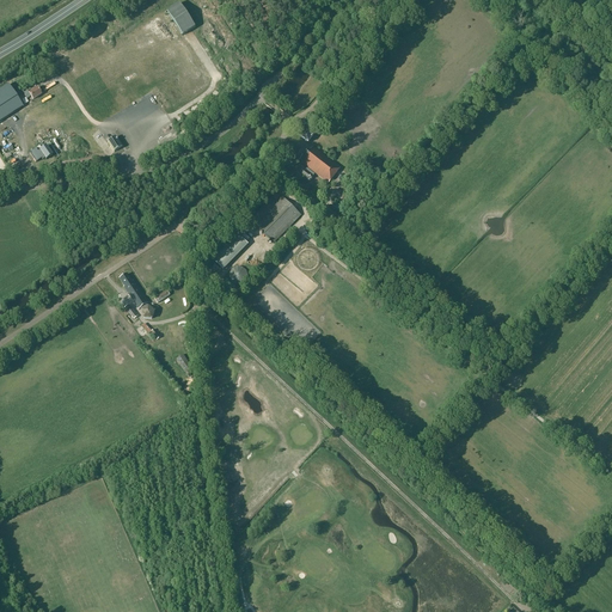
[(179,4),(167,12),(183,35),(195,28),(179,4)]
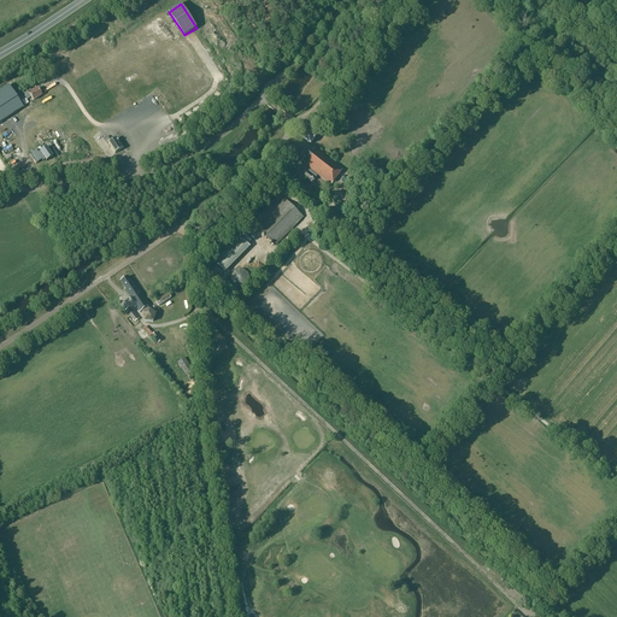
[(139,37),(119,48),(124,58),(144,47),(139,37)]
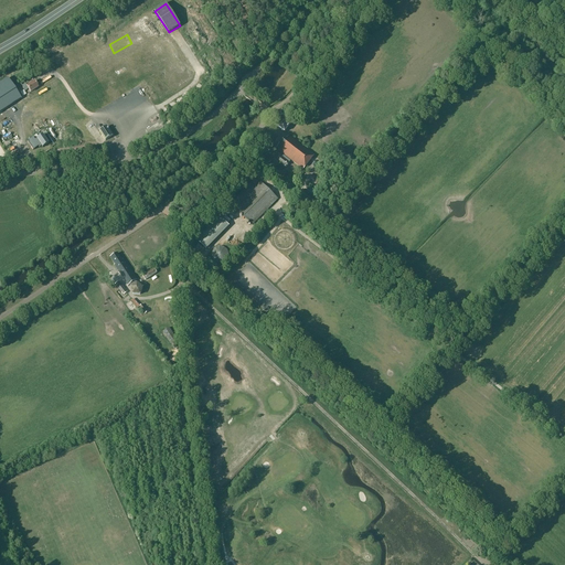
[(104,48),(86,57),(91,66),(109,56),(104,48)]
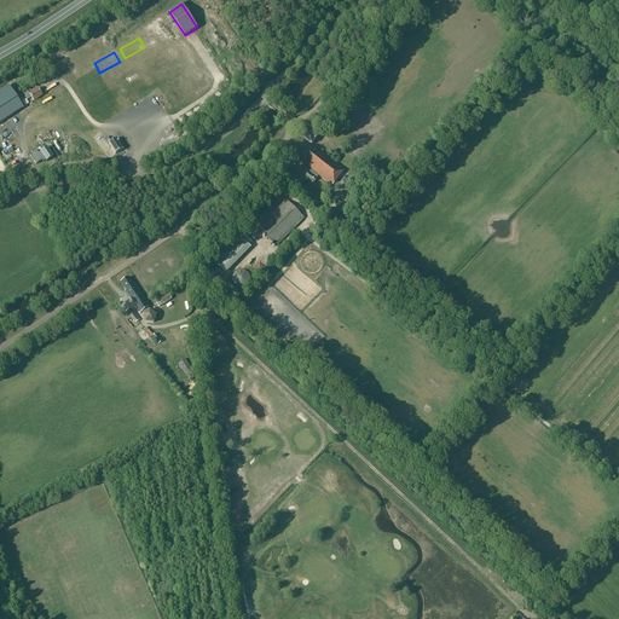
[(0,125),(23,111),(10,88),(0,93),(0,125)]
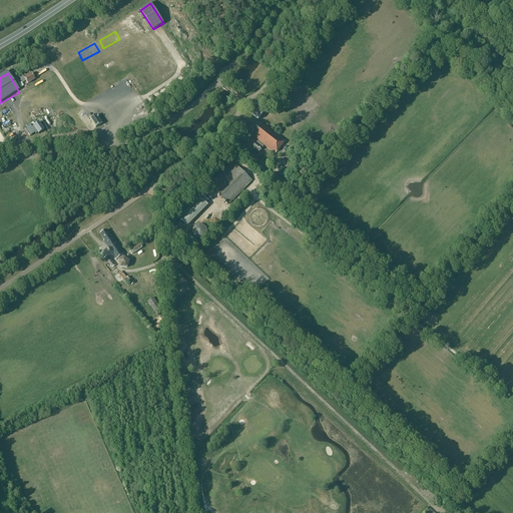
[(31,74),(24,78),(23,76),(19,78),(22,83),(25,81),(27,84),(34,79),(31,74)]
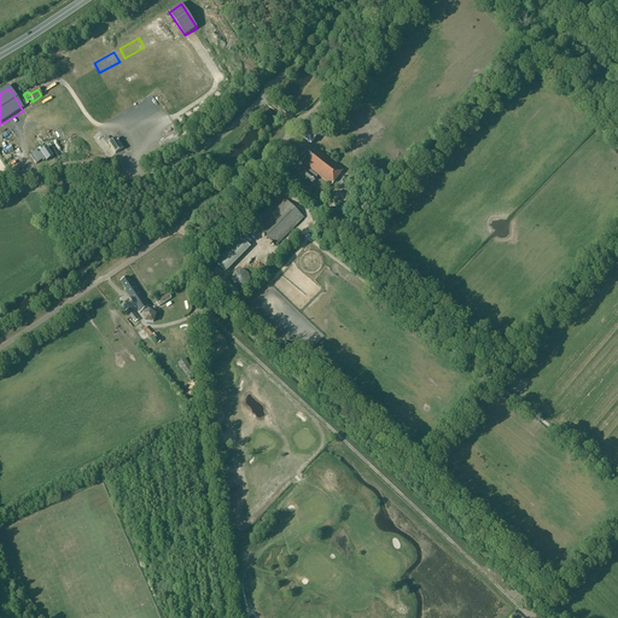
[(308,124),(299,135),(309,144),(318,133),(308,124)]
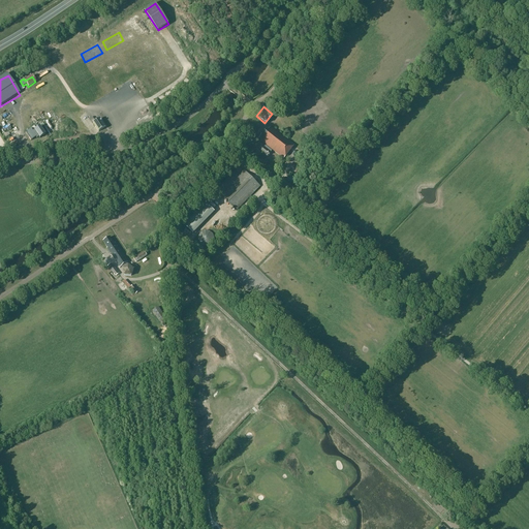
[(98,120),(95,116),(83,124),(88,132),(95,127),(98,132),(105,127),(100,119),(98,120)]
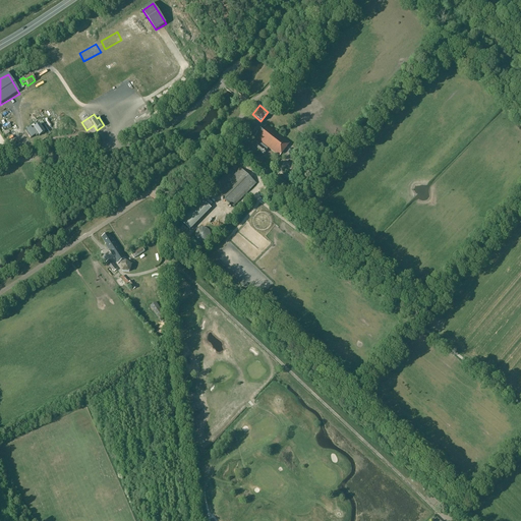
[(257,124),(254,129),(257,131),(256,132),(257,133),(254,137),(262,142),(269,148),(279,157),(289,143),(267,125),(264,128),(261,126),(261,127),(257,124)]
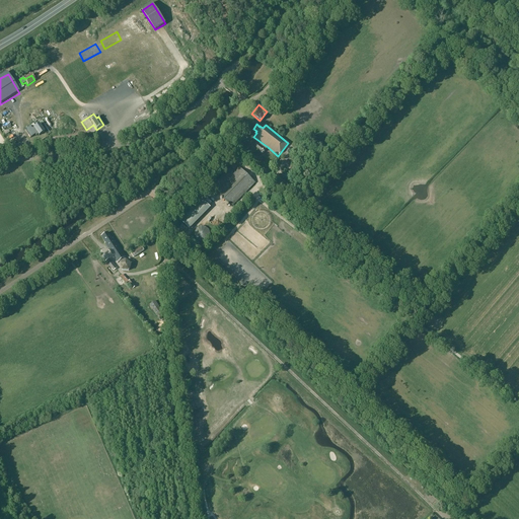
[(29,127),(24,131),(29,138),(34,135),(35,136),(38,135),(39,136),(45,132),(40,125),(31,130),(29,127)]
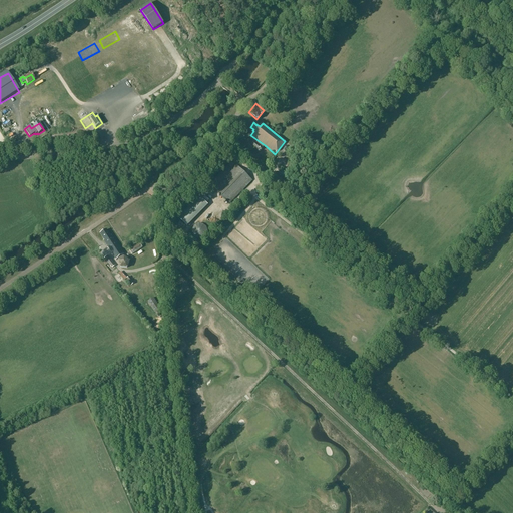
[(252,140),(248,145),(252,148),(252,147),(260,152),(263,148),(265,145),(258,140),(255,142),(252,140)]
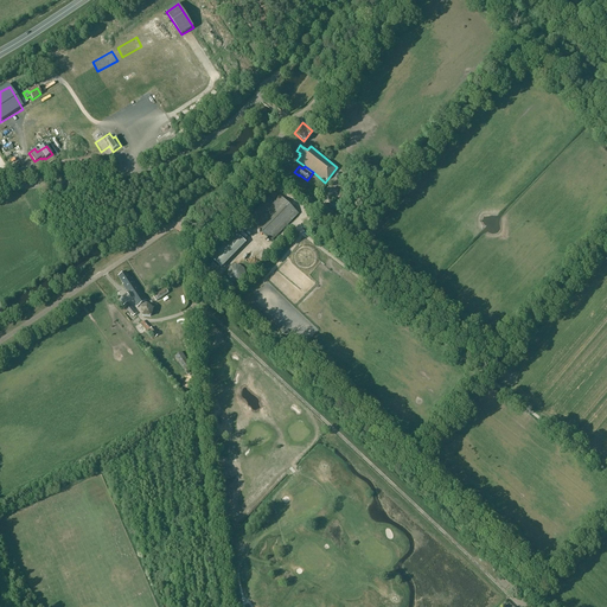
[(299,176),(294,172),(288,178),(293,183),(299,176)]
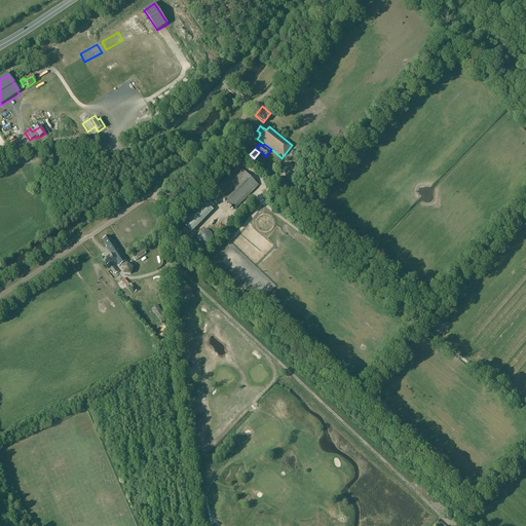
[(306,167),(309,170),(315,162),(311,159),(300,150),(296,155),(307,164),(308,164),(306,167)]
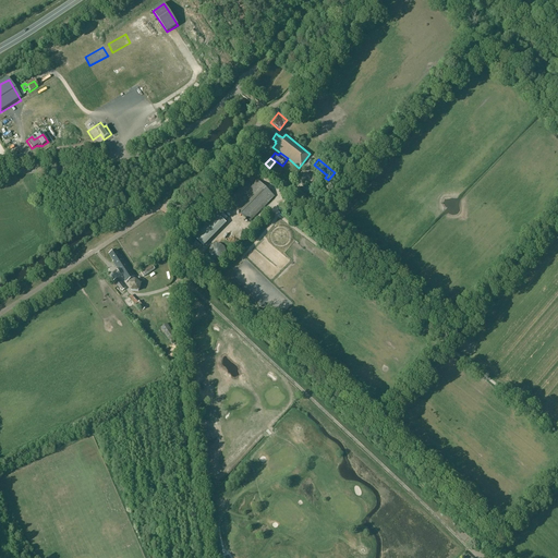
[(257,180),(252,185),(253,186),(233,207),(249,222),(275,196),(257,180)]
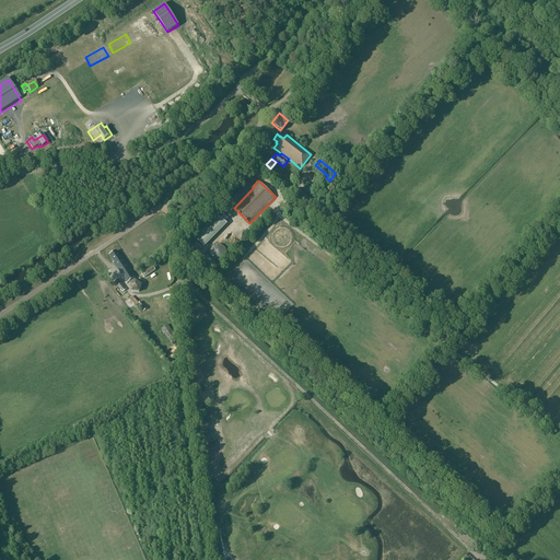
[(195,238),(205,248),(228,224),(218,214),(195,238)]
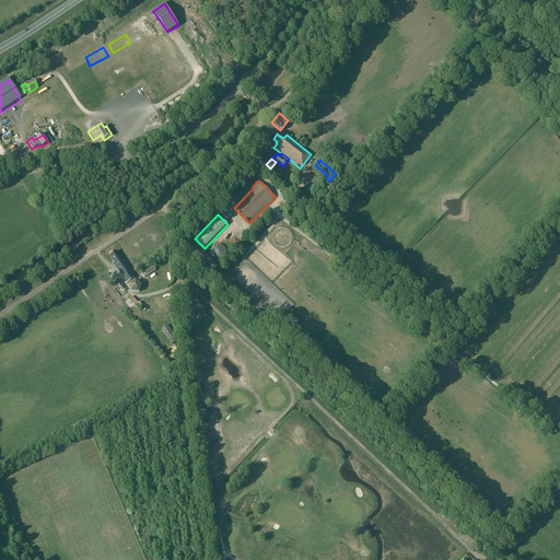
[(217,258),(224,252),(219,245),(211,252),(217,258)]
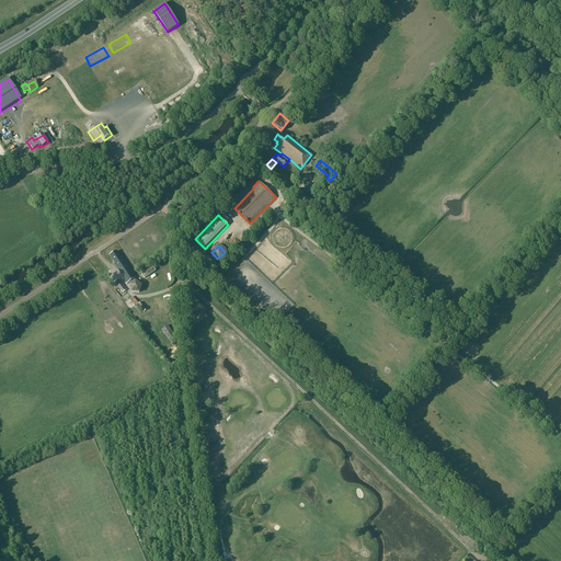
[(139,293),(142,286),(137,282),(136,283),(134,279),(136,278),(122,258),(121,259),(116,252),(110,255),(114,263),(113,263),(127,284),(128,283),(130,286),(130,287),(132,293),(139,293)]
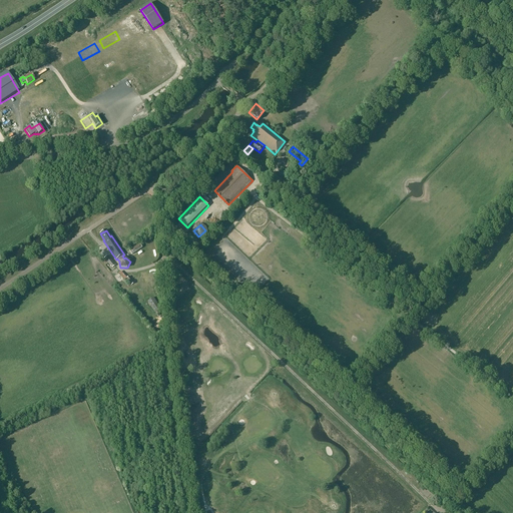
[(139,243),(129,250),(132,254),(142,247),(139,243)]
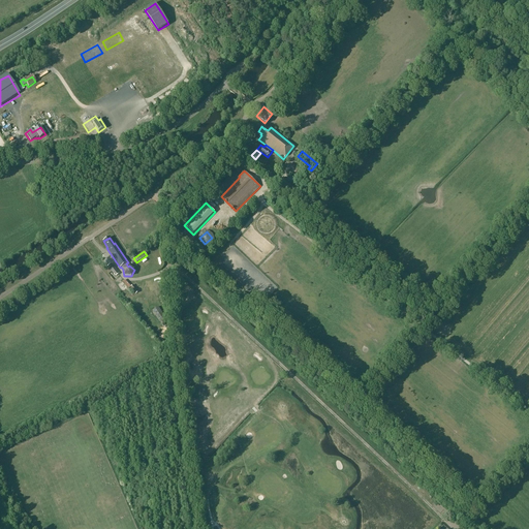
[(112,263),(107,267),(116,276),(119,274),(112,263)]
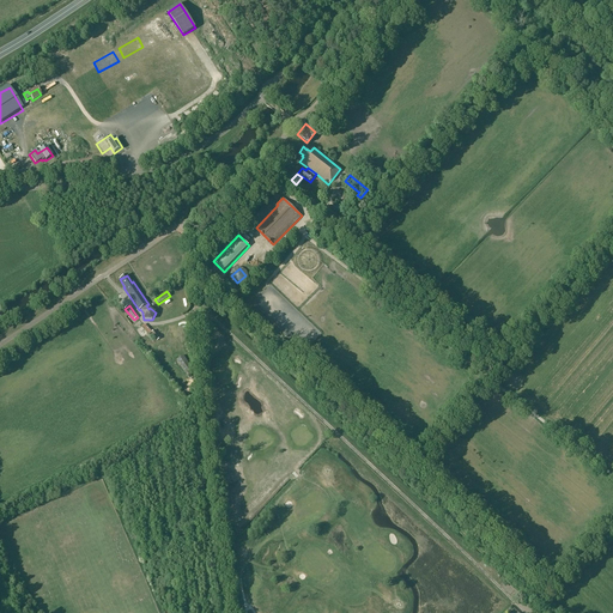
[(156,331),(151,333),(157,341),(162,338),(156,331)]
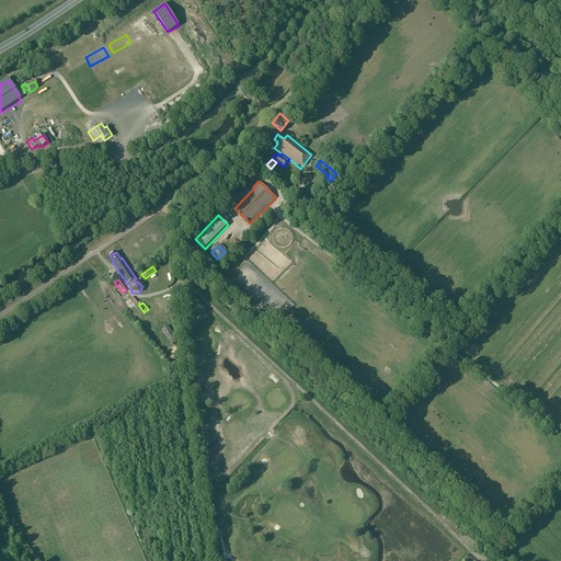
[(168,325),(162,329),(170,342),(176,338),(168,325)]
